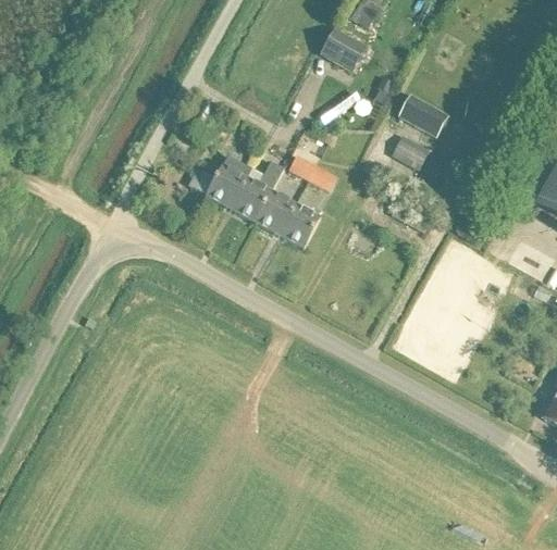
[(379,7),(369,0),(366,5),(364,4),(355,21),(367,28),(378,12),(375,12),(379,7)]
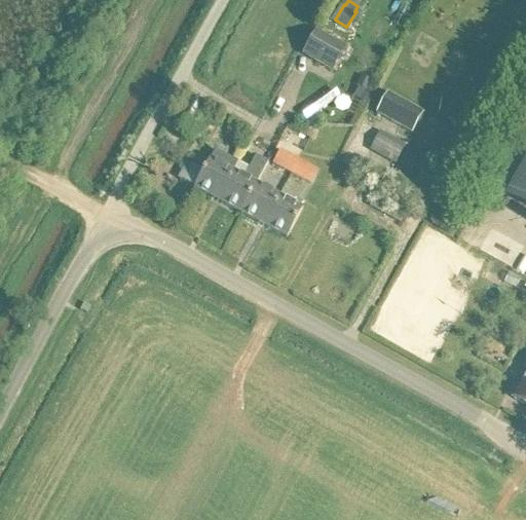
[(301,51),(330,68),(344,43),(315,27),(301,51)]
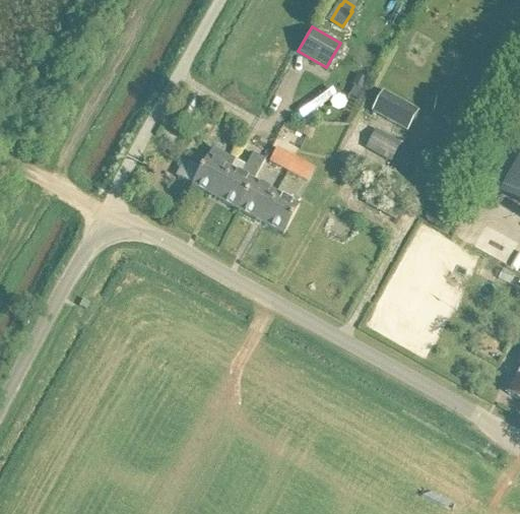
[(409,126),(420,107),(387,88),(376,108),(409,126)]
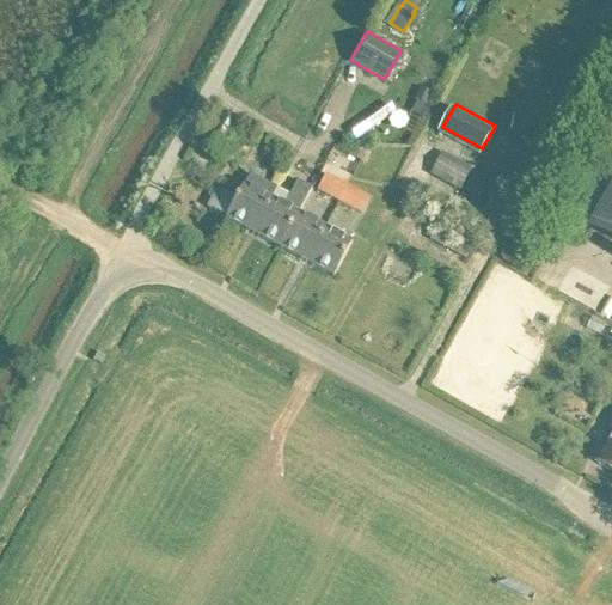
[(438,167),(467,183),(479,159),(450,144),(438,167)]
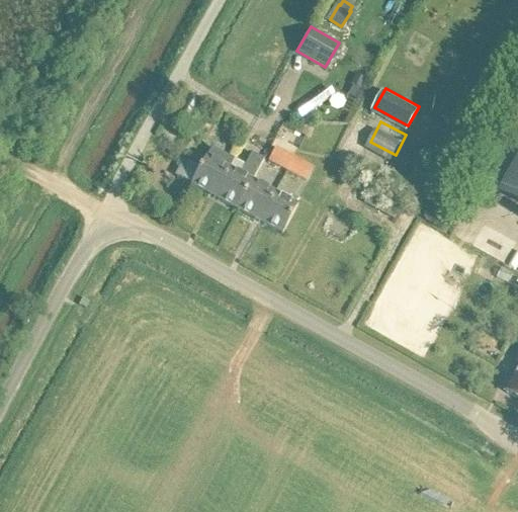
[(213,194),(229,166),(233,157),(209,145),(198,166),(184,158),(176,173),(190,181),(190,182),(213,194)]
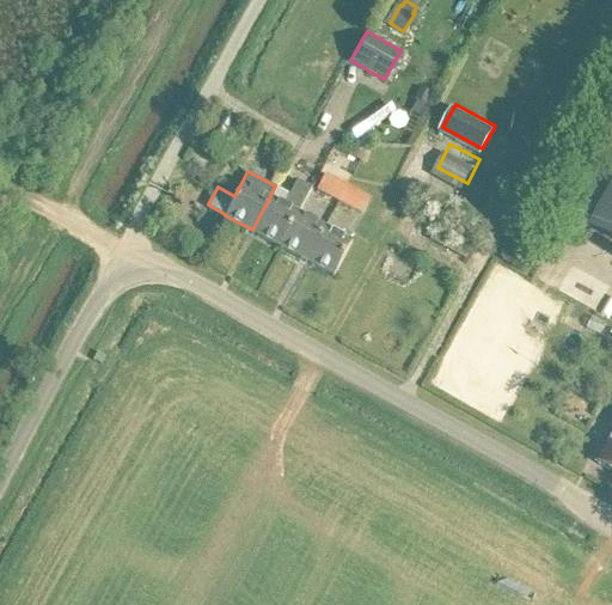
[(337,199),(346,183),(324,172),(316,187),(337,199)]
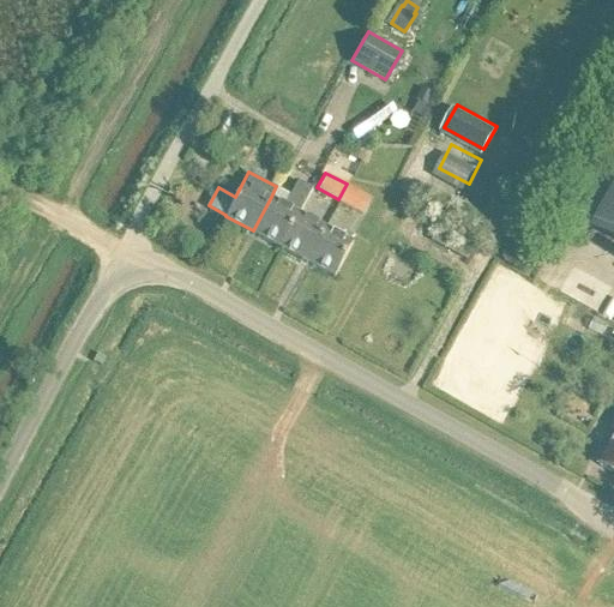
[(280,245),(298,211),(296,211),(311,185),(296,178),(283,204),(271,197),(253,230),(280,245)]
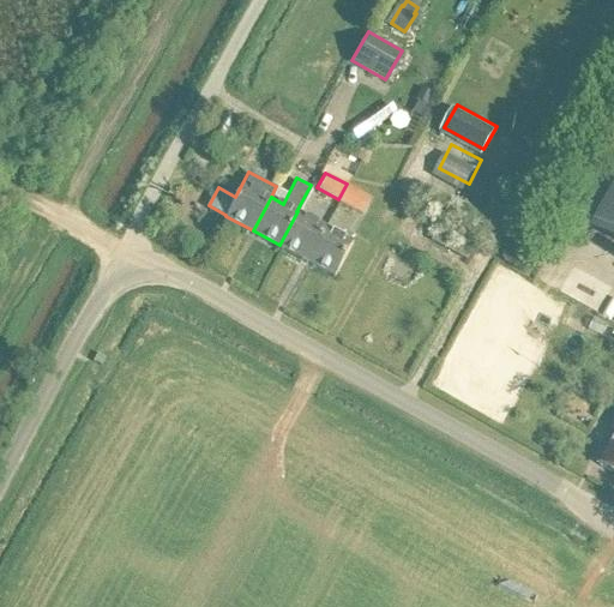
[(347,184),(338,199),(361,211),(368,196),(347,184)]
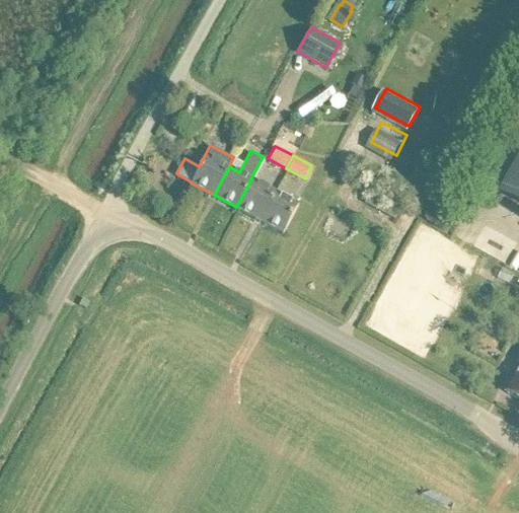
[(518,198),(518,162),(504,190),(518,198)]
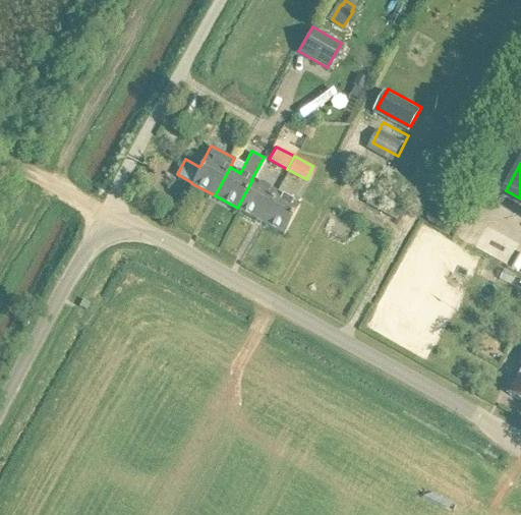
[(259,220),(275,191),(252,179),(237,208),(259,220)]
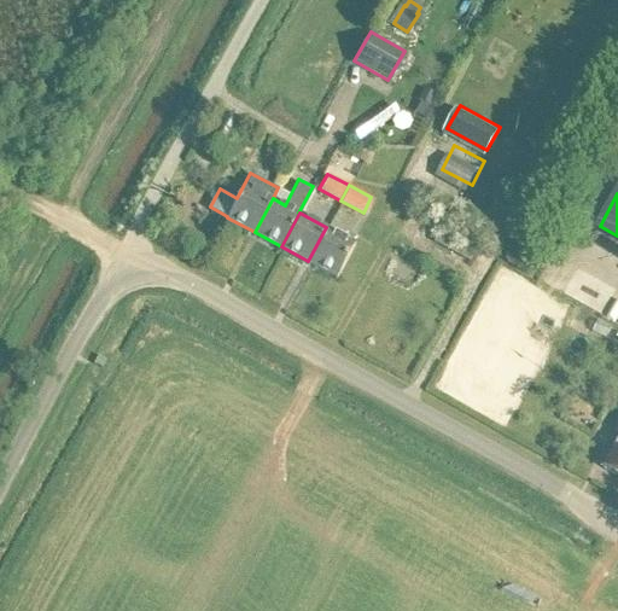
[(432,239),(460,252),(470,257),(477,240),(439,222),(432,239)]
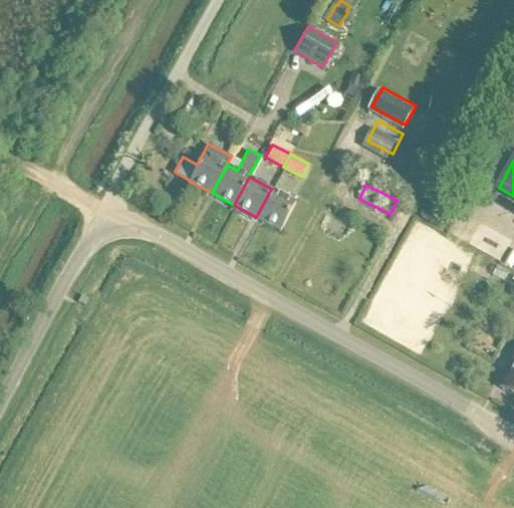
[(271,189),(256,217),(279,230),(294,202),(292,201),(295,196),(287,192),(284,197),(271,189)]
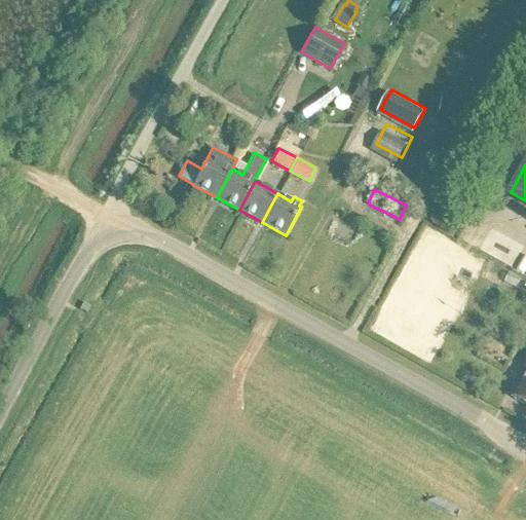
[(525,356),(521,365),(525,367),(525,368),(512,395),(525,402),(525,356)]
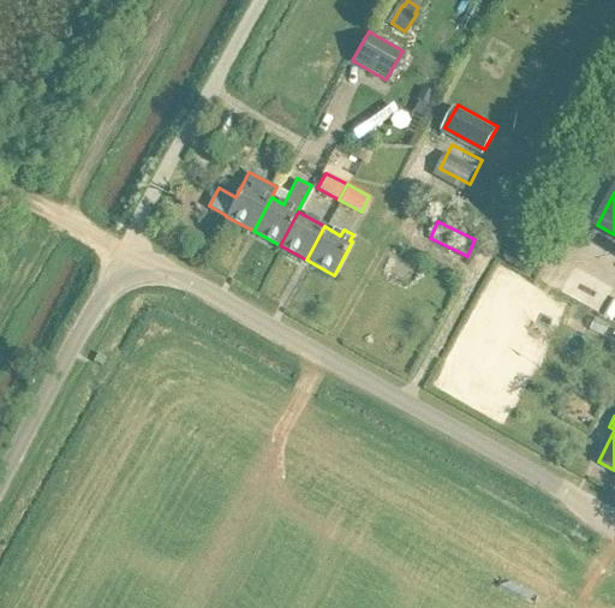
All buildings are outlined.
